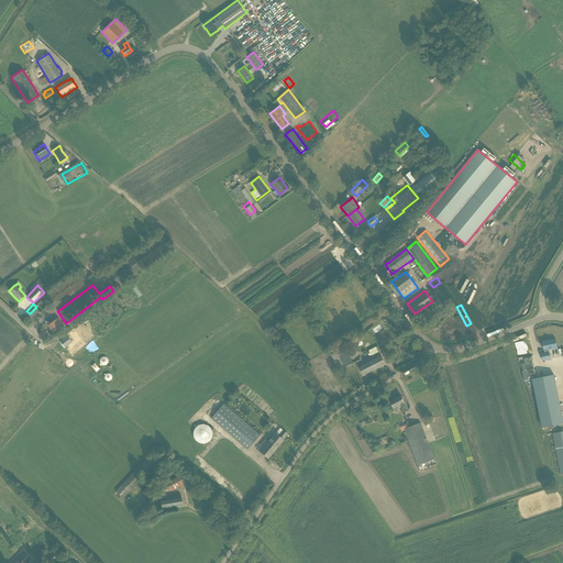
[(47,326),(53,332),(61,327),(55,320),(47,326)]
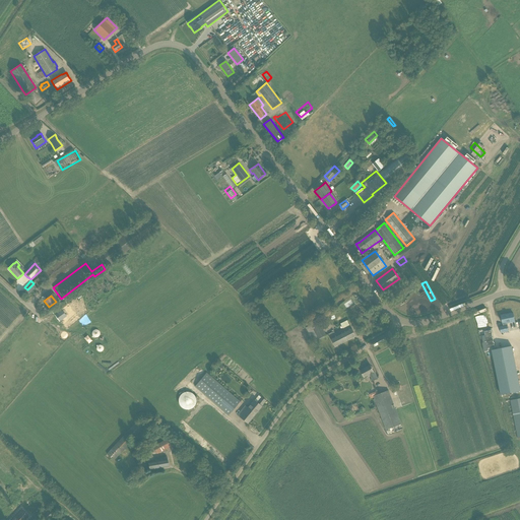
[(62,310),(55,315),(59,320),(65,315),(62,310)]
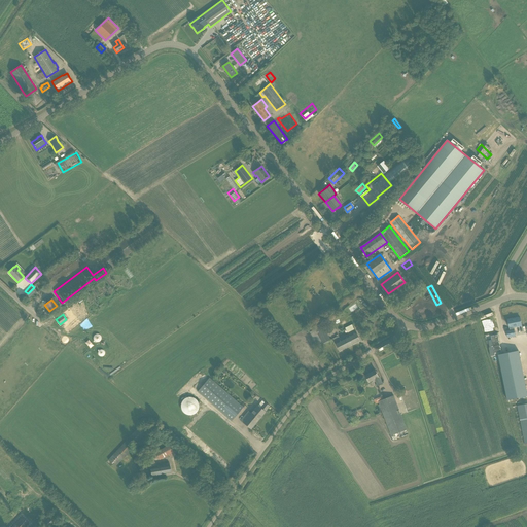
[(494,332),(489,316),(479,319),(486,340),(490,339),(489,335),(494,332)]
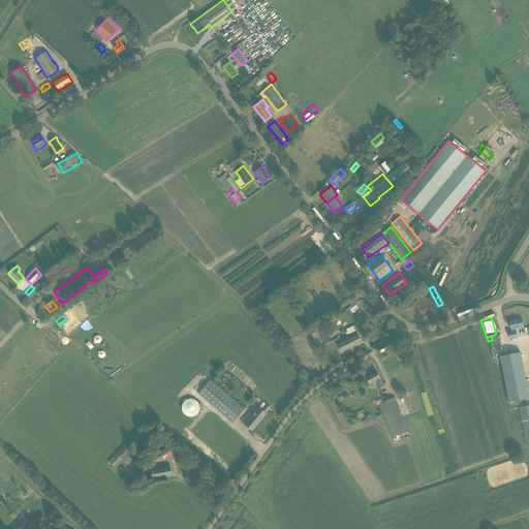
[(508,333),(509,337),(509,339),(517,337),(516,329),(523,328),(523,323),(522,318),(522,319),(515,320),(515,319),(509,320),(511,332),(508,333)]
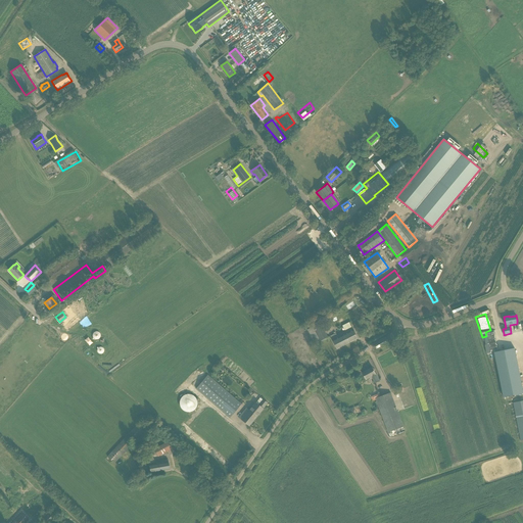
[(348,318),(341,322),(344,327),(351,323),(348,318)]
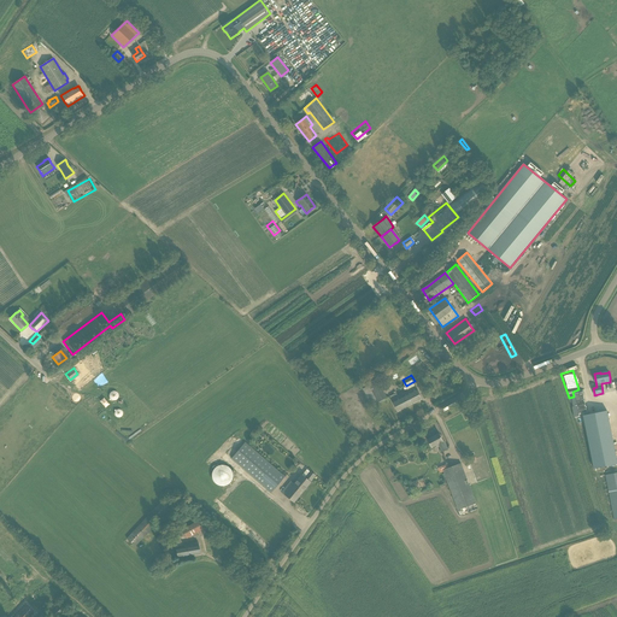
[(387,399),(378,381),(363,389),(371,406),(387,399)]
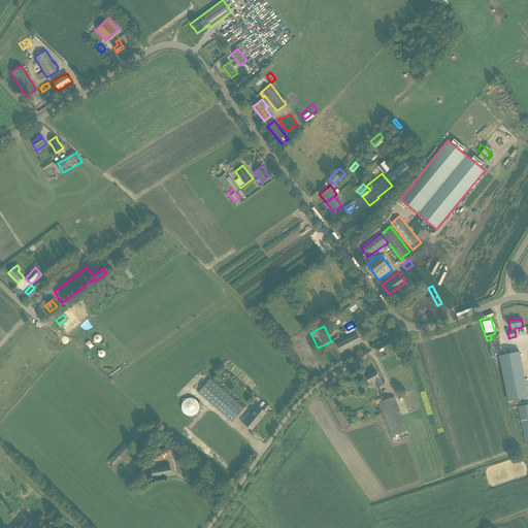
[(334,340),(338,348),(340,353),(362,341),(359,337),(356,330),(349,334),(347,330),(339,333),(338,337),(334,339),(335,340),(334,340)]
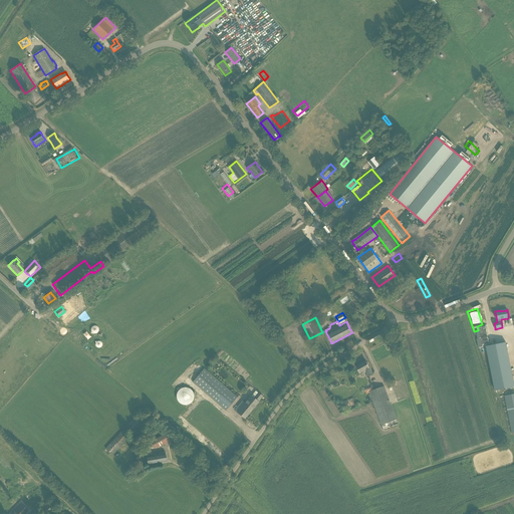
[(480,343),(487,341),(484,330),(474,333),(475,339),(479,338),(480,343)]
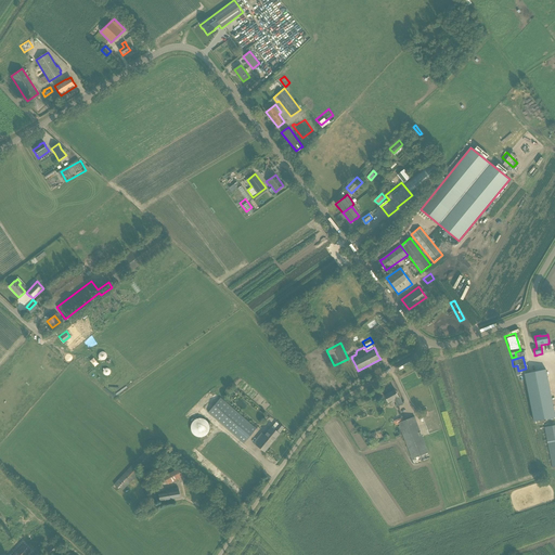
[(525,374),(534,422),(554,417),(554,413),(546,370),(529,373),(525,374)]
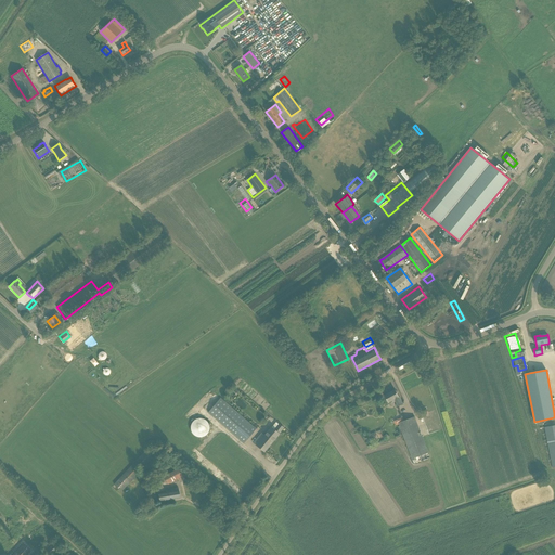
[(415,400),(421,397),(425,394),(423,390),(420,392),(417,388),(409,394),(411,397),(413,396),(415,400)]
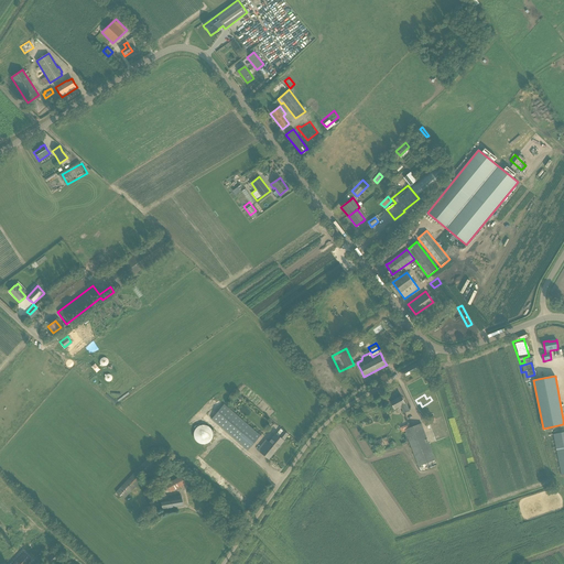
[(401,405),(405,413),(410,411),(405,403),(402,397),(391,402),(394,410),(401,405)]
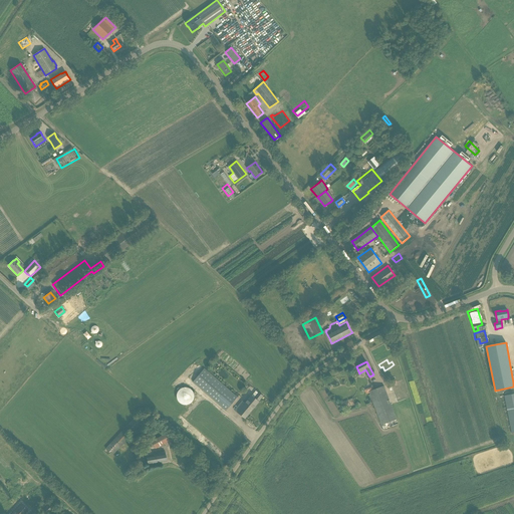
[(205,367),(193,382),(225,412),(238,398),(205,367)]
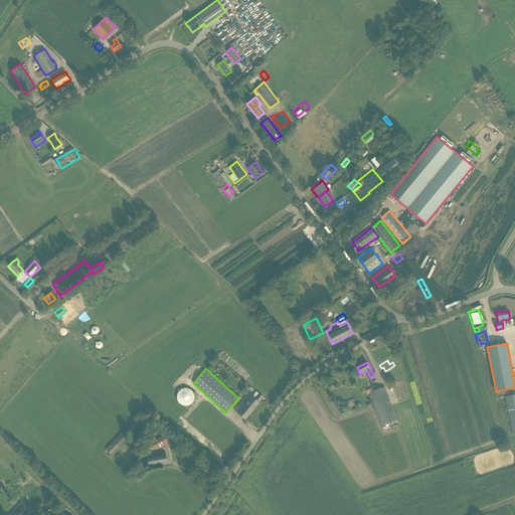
[(369,392),(371,397),(382,425),(397,419),(386,391),(384,386),(369,392)]
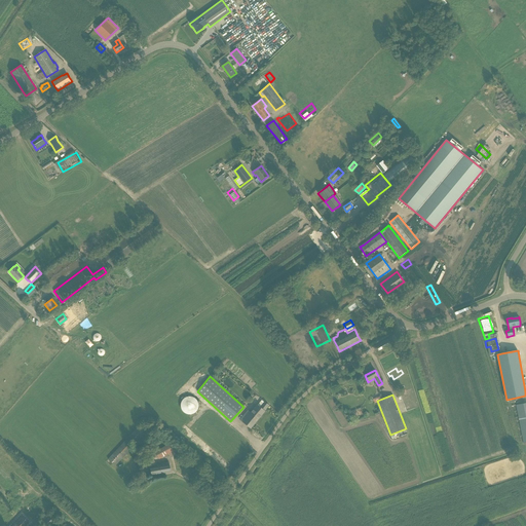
[(180,405),(180,406),(180,407),(181,409),(181,410),(182,410),(182,411),(183,412),(184,413),(186,414),(187,414),(188,415),(189,415),(190,415),(191,415),(192,414),(193,414),(194,413),(196,412),(197,411),(197,410),(198,409),(198,408),(198,407),(198,406),(198,405),(198,404),(198,403),(197,402),(197,401),(196,399),(194,398),(193,398),(192,397),(191,397),(190,397),(189,397),(188,397),(186,397),(186,398),(184,398),(183,399),(182,401),(181,402),(181,403),(180,404),(180,405)]
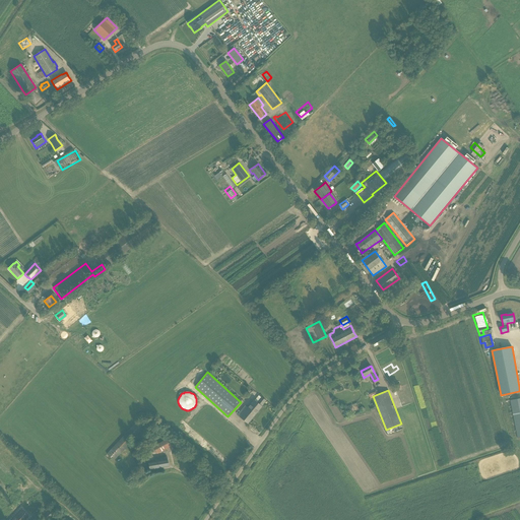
[(237,415),(244,420),(248,424),(262,406),(261,406),(266,401),(262,397),(257,403),(254,400),(248,408),(245,406),(237,415)]
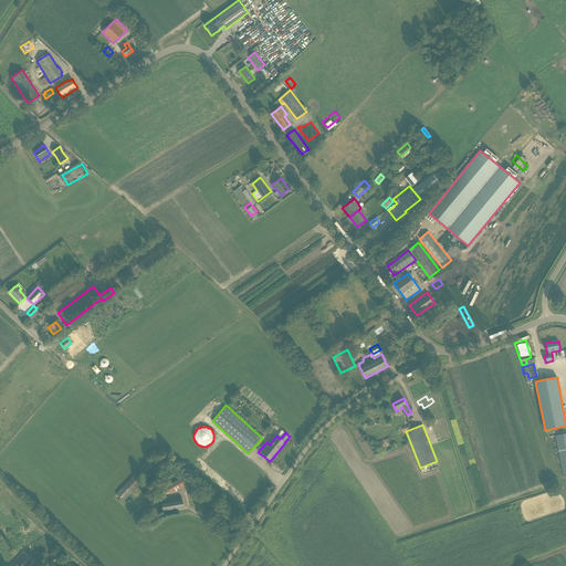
[(564,477),(565,477),(565,433),(555,436),(564,477)]
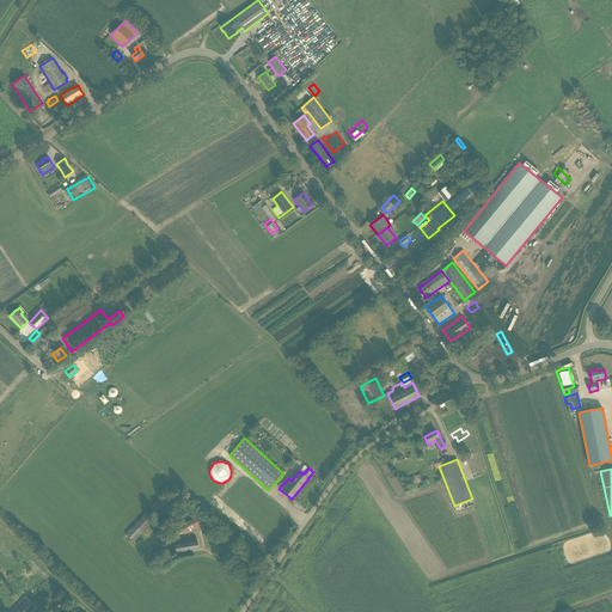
[(171,502),(163,495),(126,534),(134,542),(171,502)]
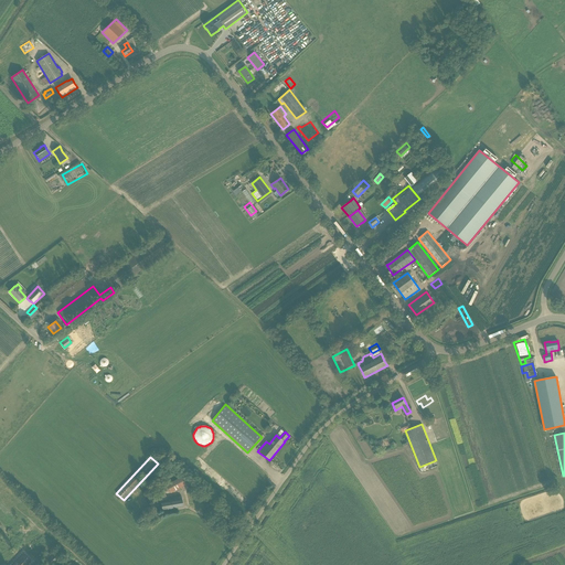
[(170,493),(171,493),(185,486),(181,477),(166,484),(170,493)]
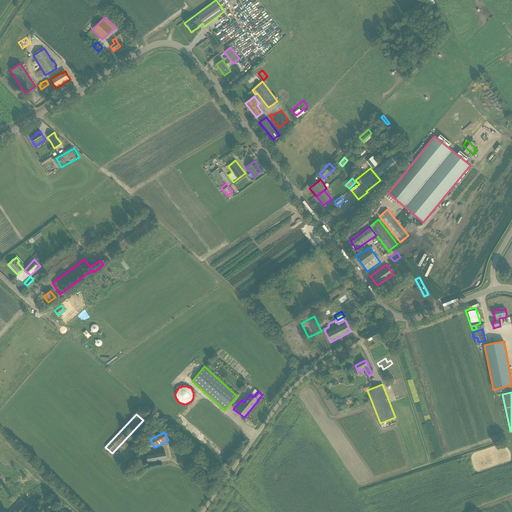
[(146,456),(146,457),(147,462),(160,460),(166,459),(164,450),(158,451),(153,452),(153,454),(146,456)]
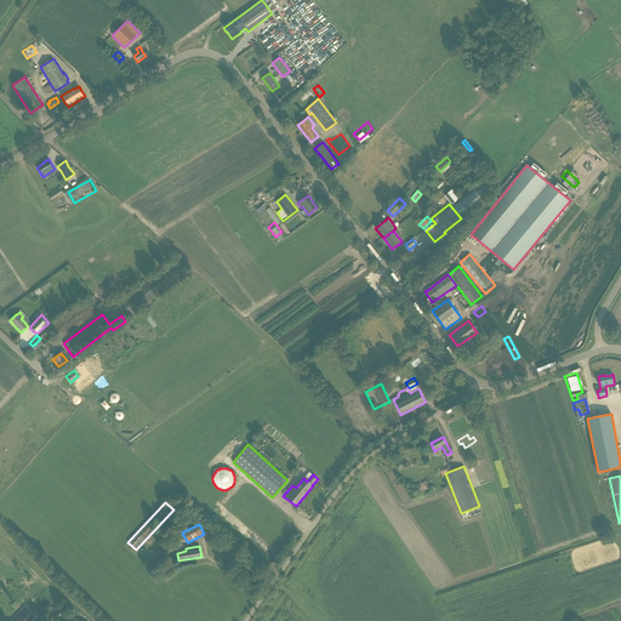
[(169,564),(160,573),(161,575),(171,567),(169,564)]
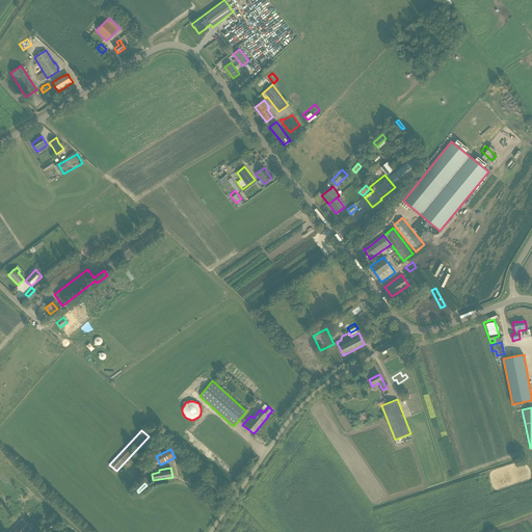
[(49,531),(57,524),(50,516),(41,526),(46,531),(49,531)]
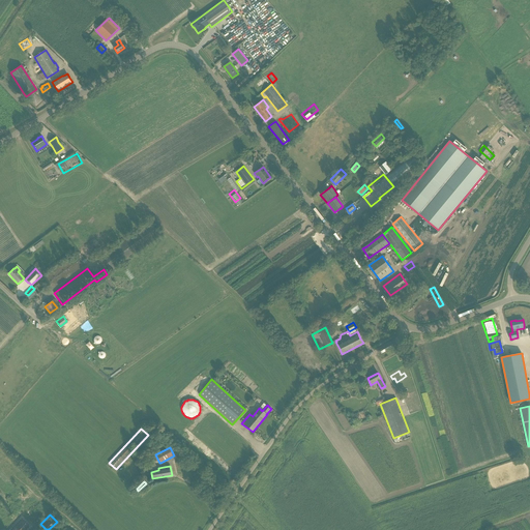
[(25,529),(29,527),(22,520),(11,529),(25,529)]
